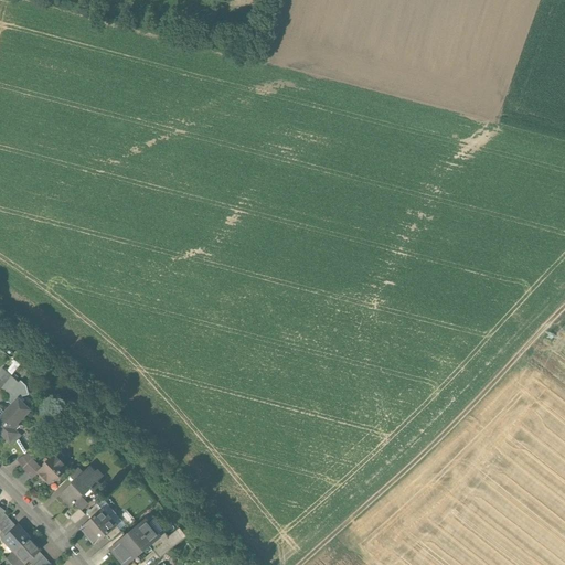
[(6,373),(0,379),(0,390),(0,391),(11,377),(6,373)]
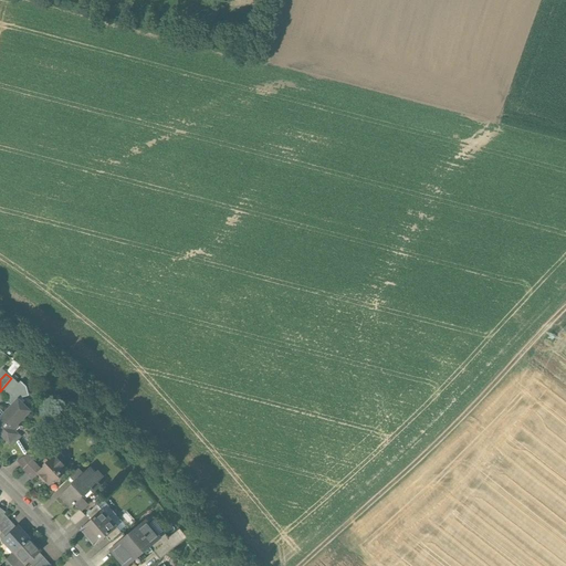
[(0,391),(6,397),(19,384),(11,378),(0,391)]
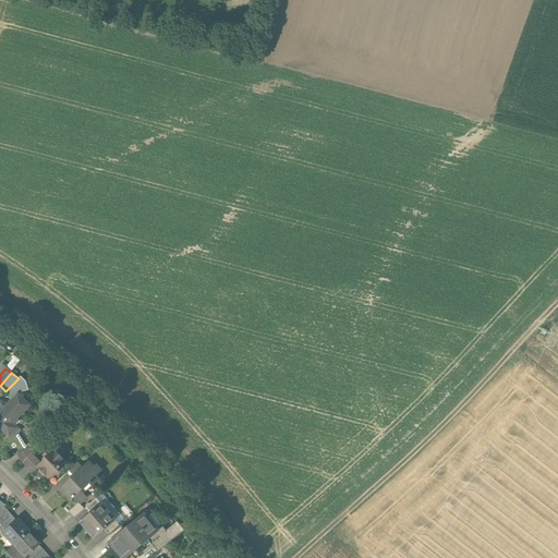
[(12,400),(3,410),(2,410),(0,412),(0,427),(7,434),(12,440),(17,435),(17,434),(17,433),(19,432),(17,431),(17,429),(11,424),(16,419),(15,419),(28,405),(21,398),(24,395),(21,392),(29,389),(28,385),(20,377),(19,378),(5,391),(5,398),(9,397),(12,400)]
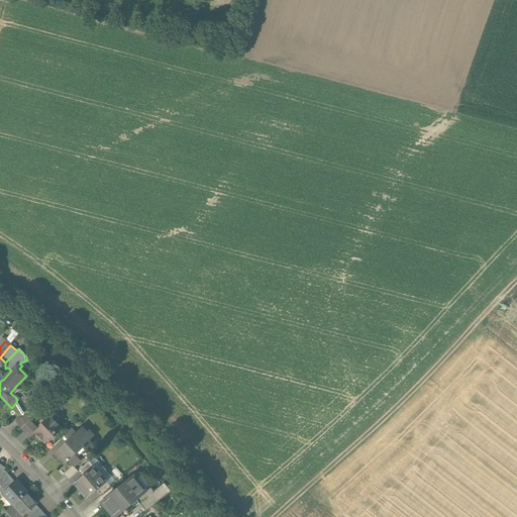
[(11,408),(6,402),(0,409),(9,425),(15,421),(23,416),(22,415),(23,414),(17,403),(16,404),(16,403),(11,408)]
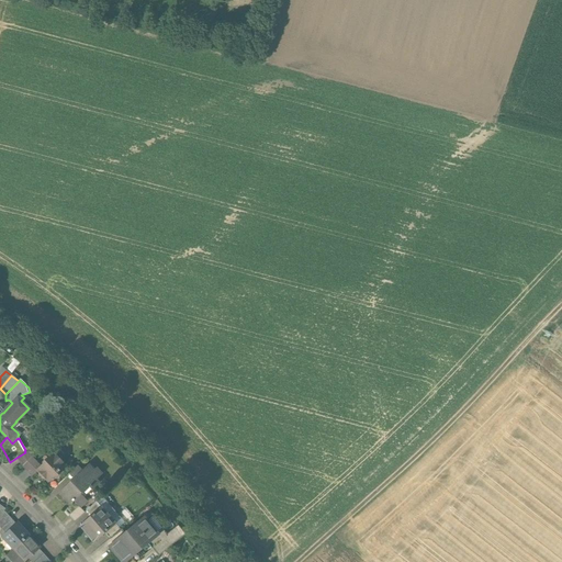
[(25,452),(17,458),(23,467),(32,458),(32,457),(27,450),(25,452)]
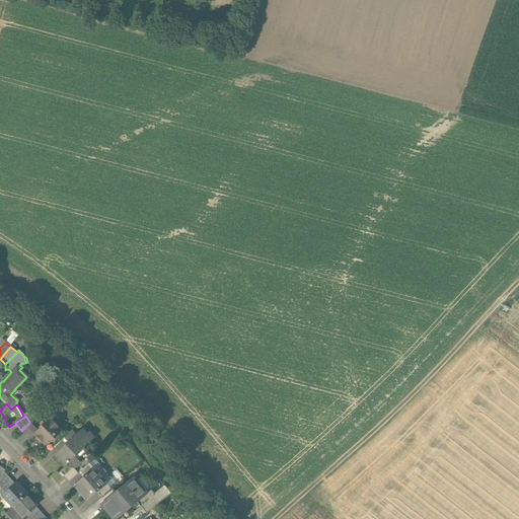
[(53,422),(49,418),(40,427),(41,429),(38,431),(33,435),(34,435),(45,445),(50,441),(52,441),(54,439),(55,436),(61,430),(57,426),(58,425),(58,423),(56,421),(54,422),(53,422)]
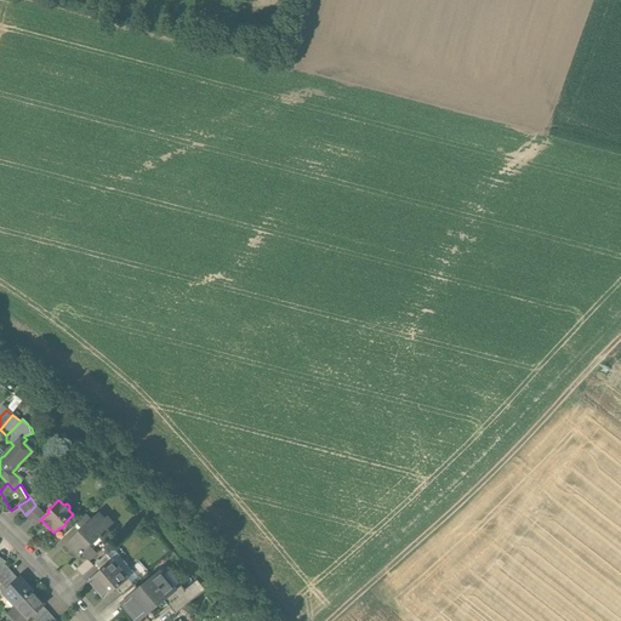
[(35,506),(26,516),(35,527),(41,520),(40,520),(45,516),(35,506)]
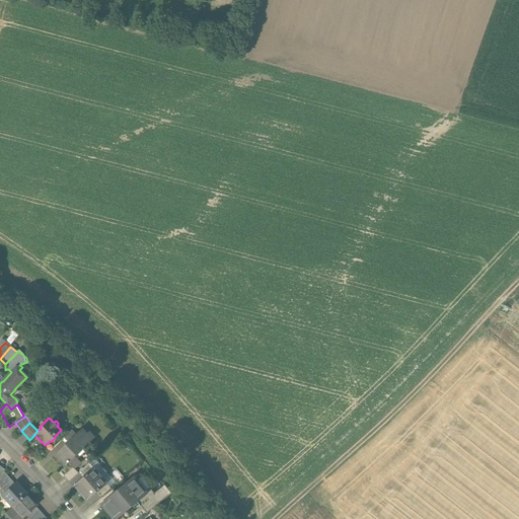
[(69,442),(55,455),(65,465),(68,463),(69,464),(69,463),(73,467),(75,468),(81,463),(78,460),(80,458),(77,455),(82,450),(83,451),(84,450),(86,452),(92,446),(89,443),(95,438),(89,432),(88,433),(83,428),(77,434),(69,442)]
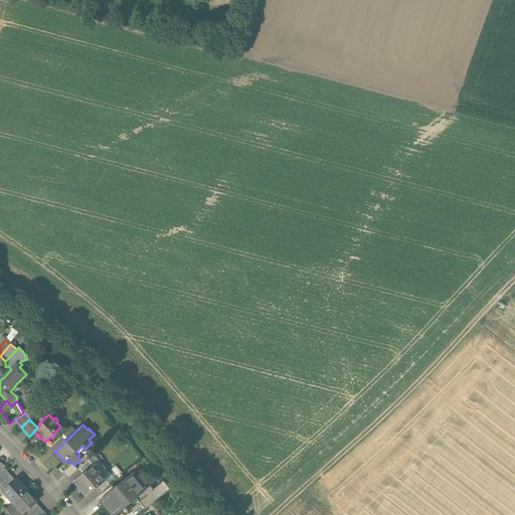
[(71,426),(64,434),(68,439),(76,431),(71,426)]
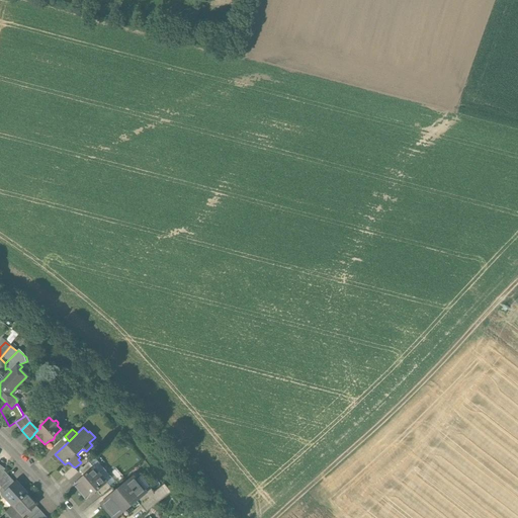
[(88,463),(79,472),(83,477),(92,468),(88,463)]
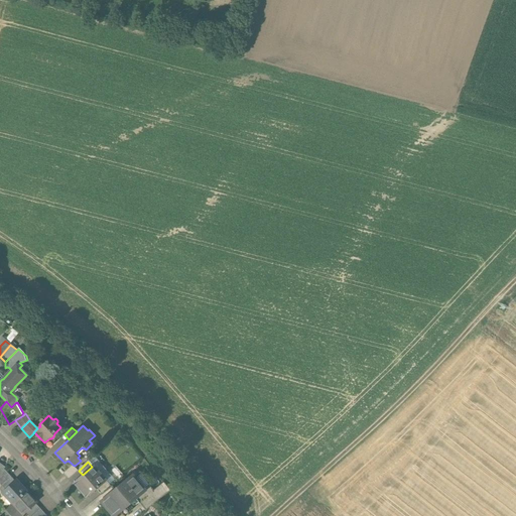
[(73,465),(63,474),(69,479),(79,471),(75,466),(73,465)]
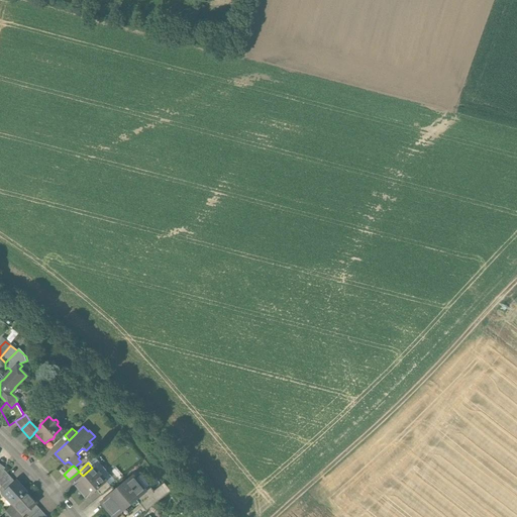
[(83,476),(73,485),(80,493),(99,476),(92,468),(83,476)]
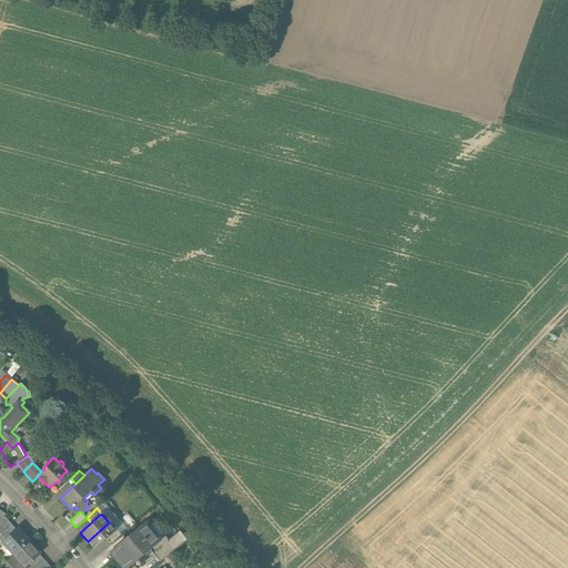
[(0,523),(0,534),(1,536),(11,527),(3,518),(0,523)]
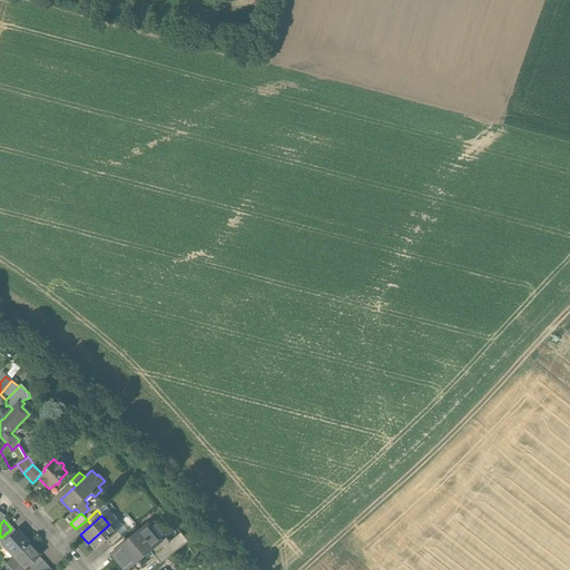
[(109,524),(88,543),(95,552),(106,542),(117,532),(109,524)]
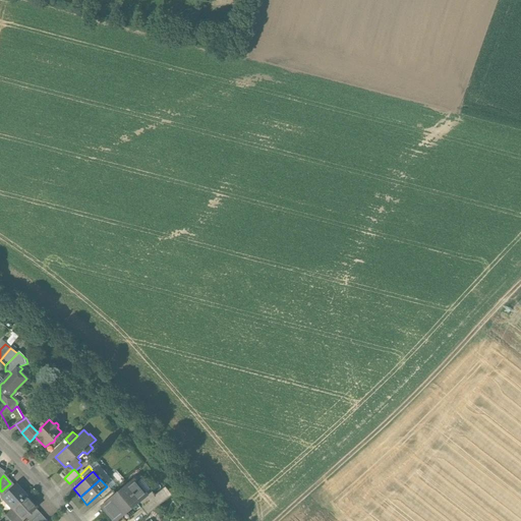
[(133,481),(115,497),(112,491),(111,491),(105,498),(109,502),(102,507),(113,520),(116,520),(138,503),(142,507),(155,498),(141,480),(136,484),(133,481)]
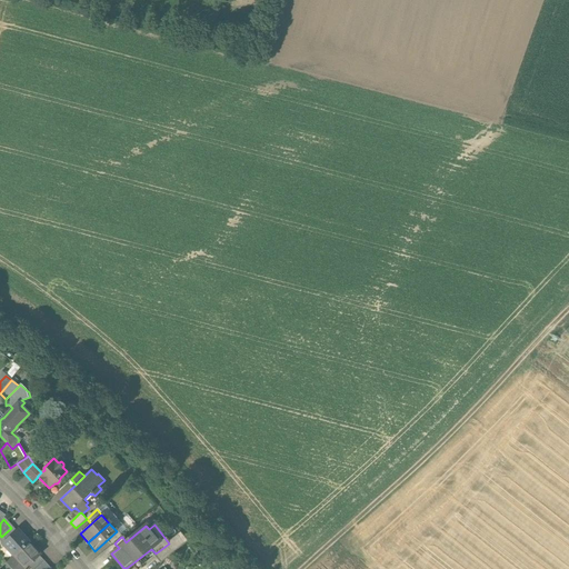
[(11,528),(1,537),(2,538),(6,541),(16,532),(11,528)]
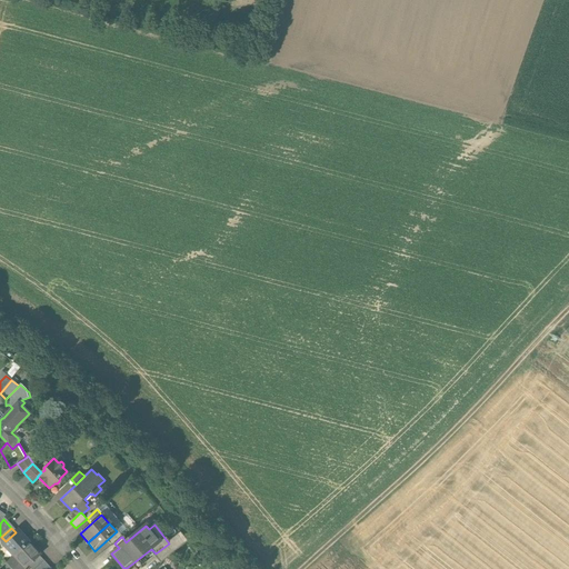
[(29,543),(18,531),(16,532),(6,541),(3,545),(8,550),(10,549),(16,556),(29,543)]
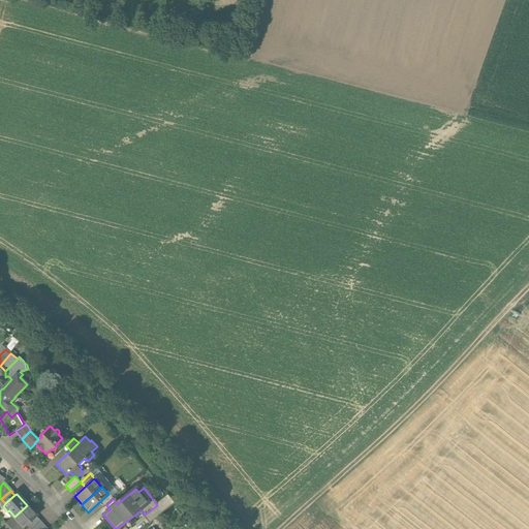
[(109,494),(98,503),(102,507),(106,505),(113,499),(109,494)]
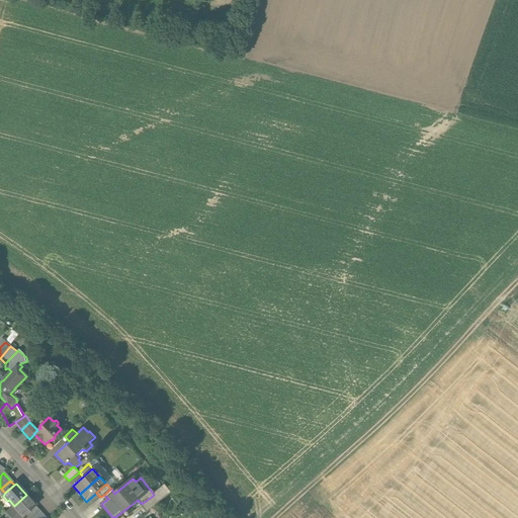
[(142,504),(141,506),(146,513),(170,493),(165,486),(154,495),(142,504)]
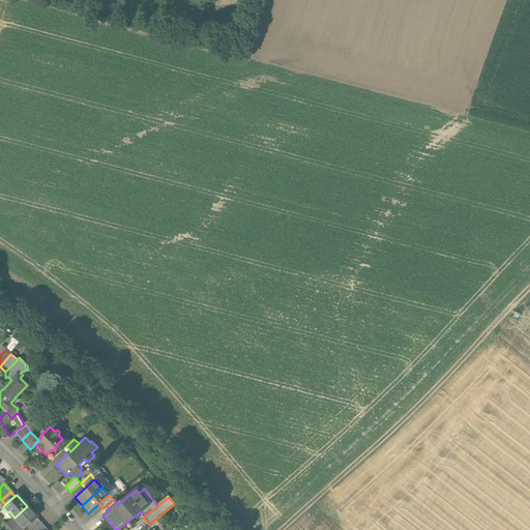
[(15,518),(6,524),(11,529),(24,529),(27,528),(36,519),(37,518),(27,506),(15,518)]
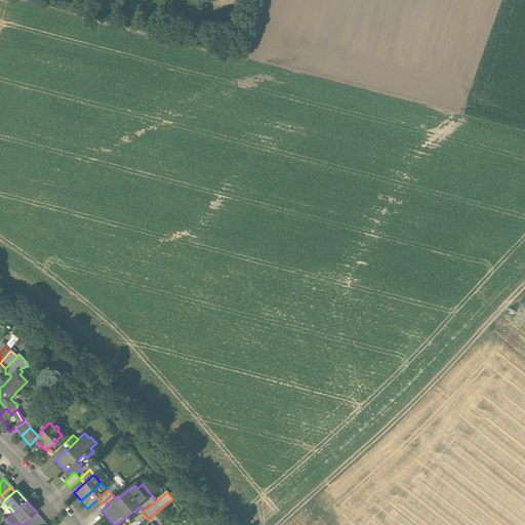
[(102,503),(99,507),(103,511),(110,506),(106,501),(102,503)]
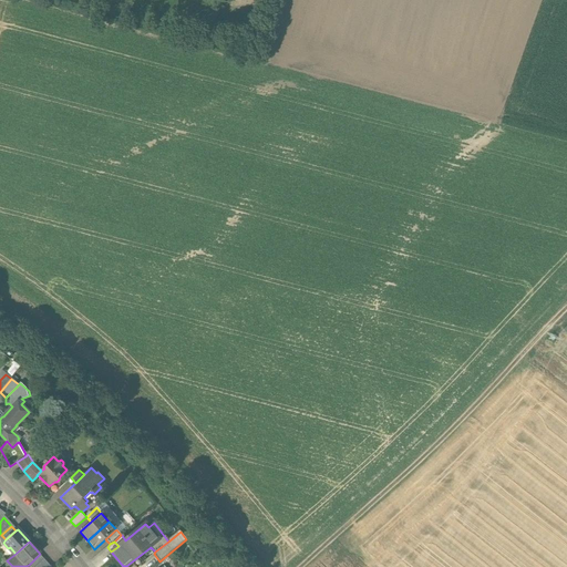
[(49,566),(39,555),(29,565),(30,566),(49,566)]
